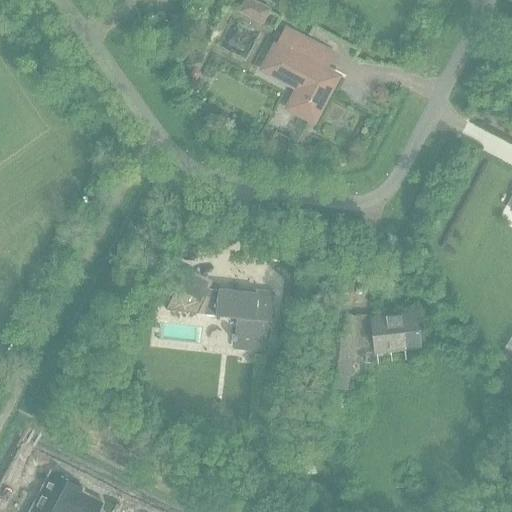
[(257,0),(243,0),(238,10),(263,23),(271,7),(257,0)]
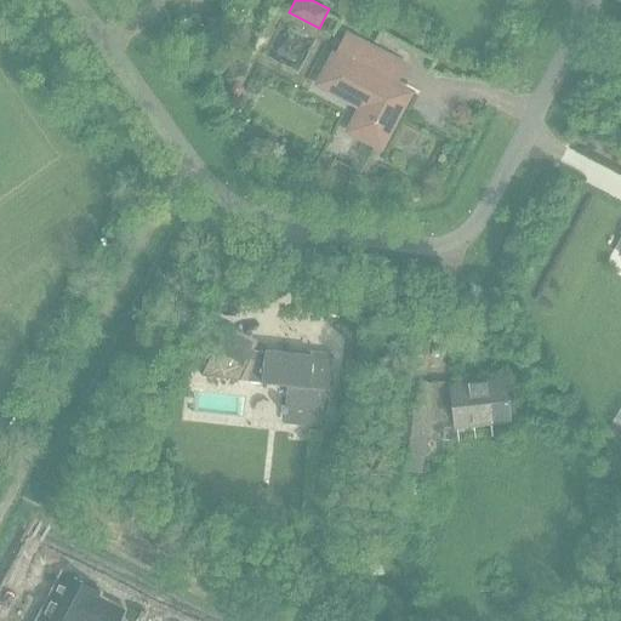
[(347,132),(380,148),(409,92),(385,80),(394,62),(343,35),(317,85),(360,108),(347,132)]
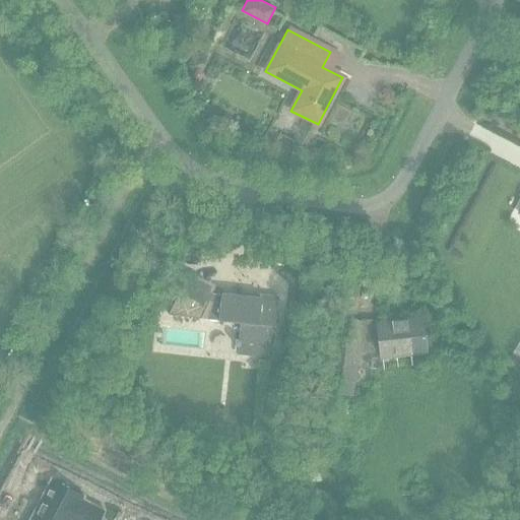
[(169,316),(200,319),(214,289),(186,277),(169,316)]
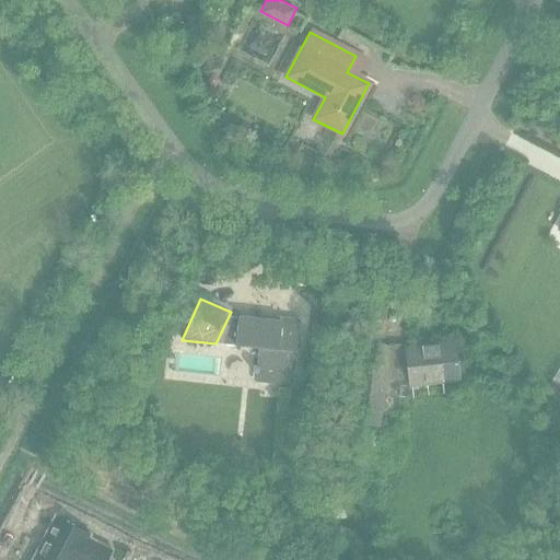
[(282,318),(282,322),(237,317),(235,346),(258,348),(255,381),(291,385),(294,352),(298,352),(301,321),(282,318)]
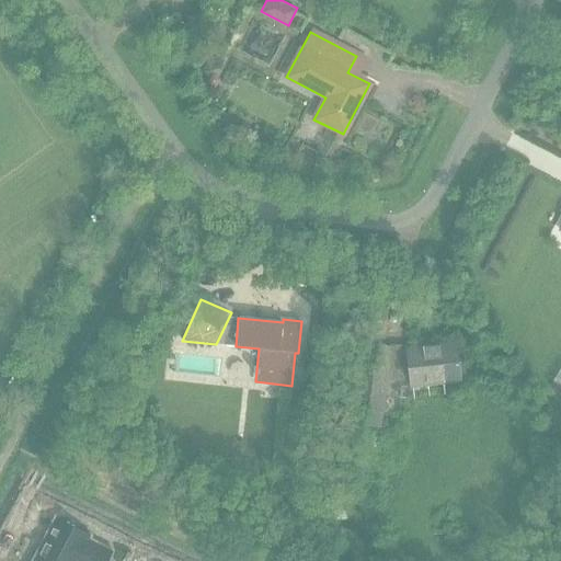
[(402,387),(460,380),(456,343),(408,348),(405,351),(389,348),(390,346),(363,343),(353,422),(380,425),(381,415),(395,416),(397,397),(400,397),(402,387)]
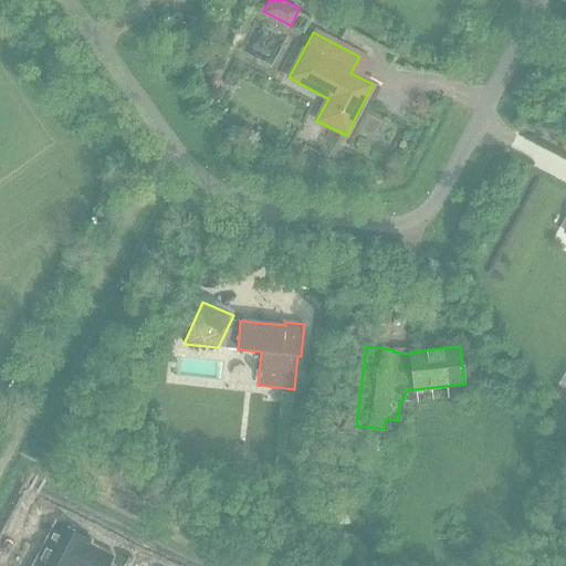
[(90,541),(55,523),(32,565),(106,565),(112,556),(87,544),(90,541)]
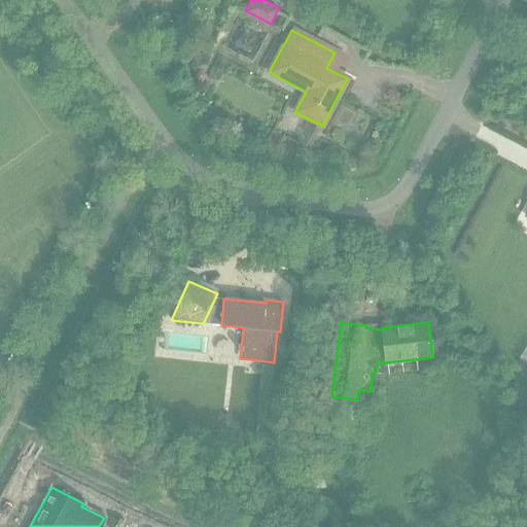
[(130,514),(125,523),(132,526),(133,526),(138,519),(130,514)]
